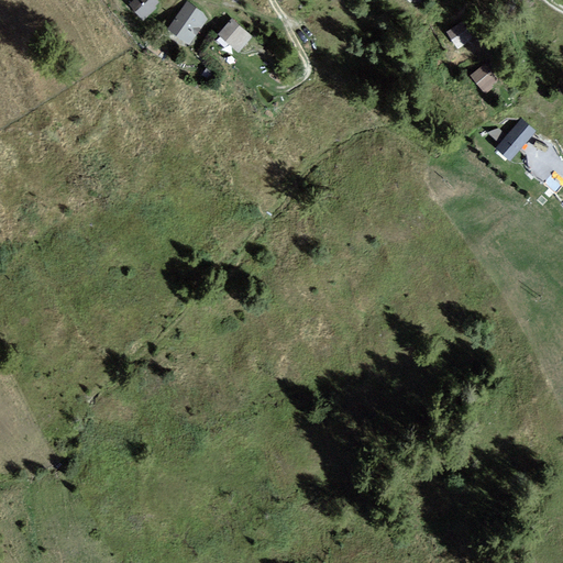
[(155,0),(134,0),(129,6),(144,21),(161,4),(155,0)]
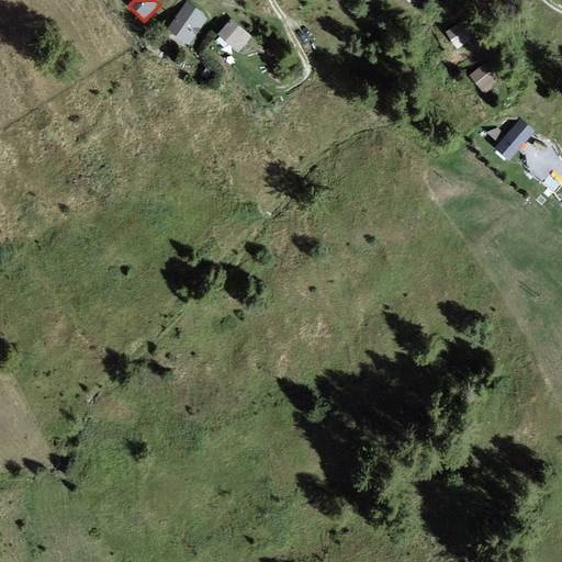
[(167,29),(189,44),(208,18),(187,2),(167,29)]
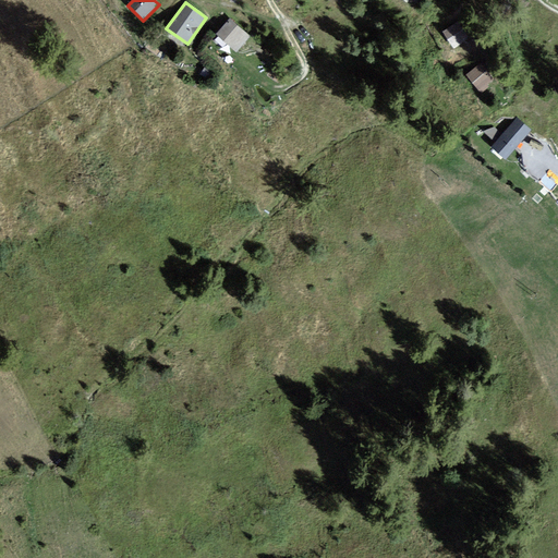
[(230,17),(217,33),(239,50),(251,35),(230,17)]
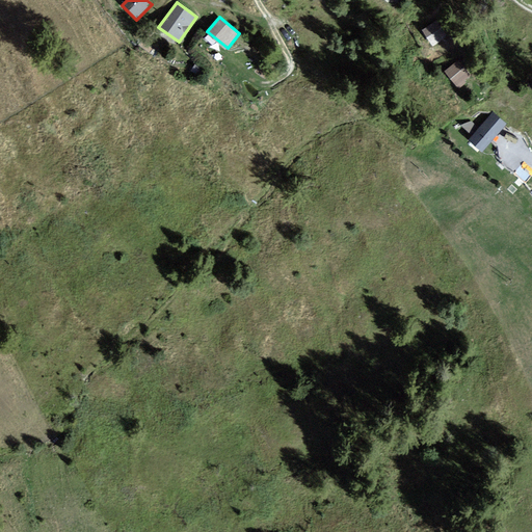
[(436,20),(421,29),(431,46),(446,37),(436,20)]
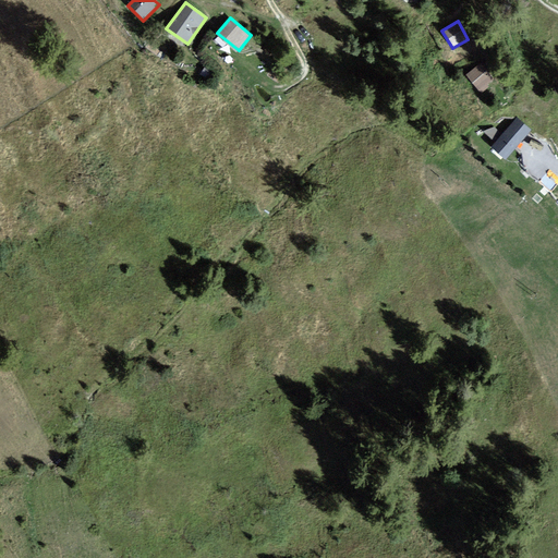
[(480,62),(468,75),(482,88),(495,75),(480,62)]
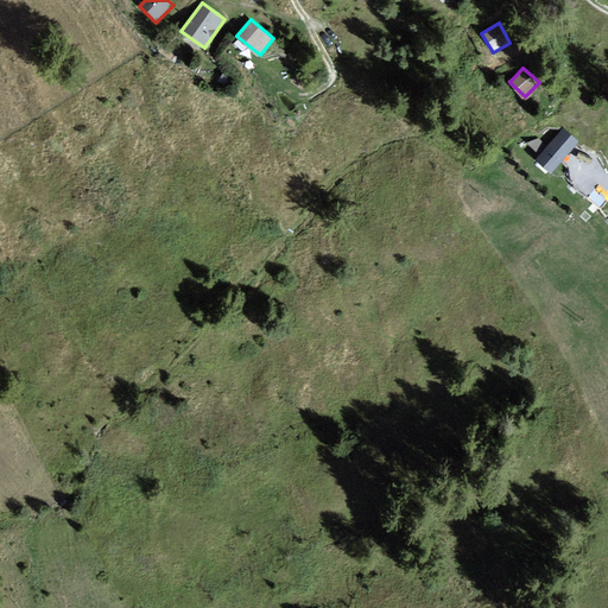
[(563,128),(536,160),(552,173),(578,141),(563,128)]
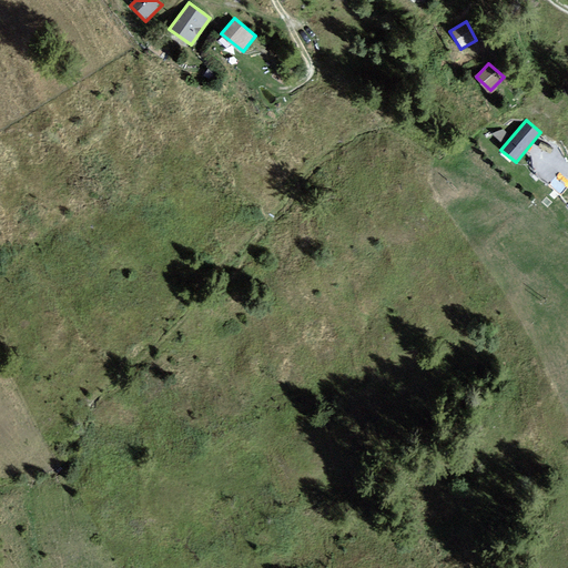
[(567,190),(567,179),(559,171),(546,185),(560,199),(567,190)]
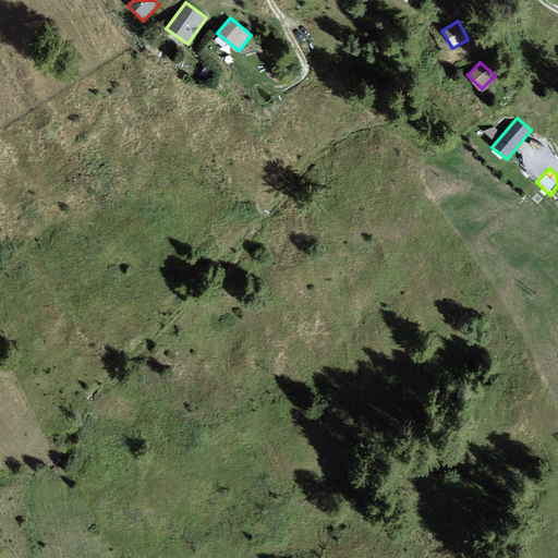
All buildings are outlined.
